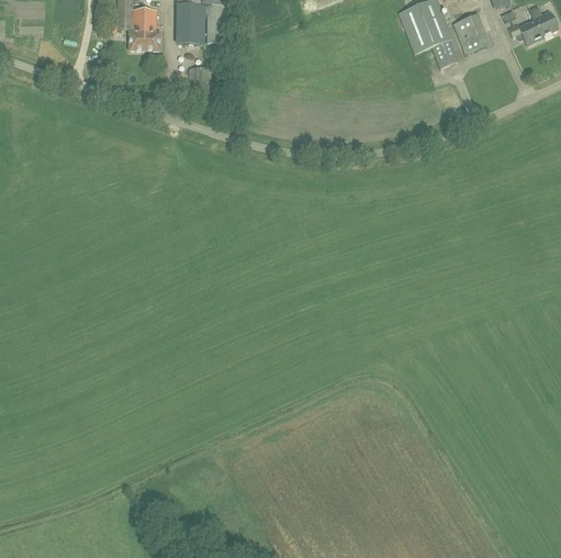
[(116,0),(116,26),(131,28),(131,30),(128,30),(128,48),(159,48),(159,30),(155,30),(155,8),(132,8),(132,0),(116,0)]
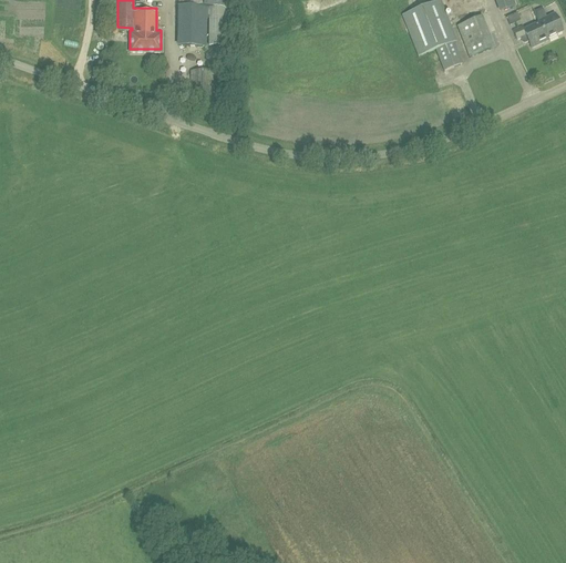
[(227,4),(226,0),(178,0),(178,2),(176,2),(176,42),(206,42),(206,14),(208,16),(207,42),(224,42),(224,4),(227,4)]
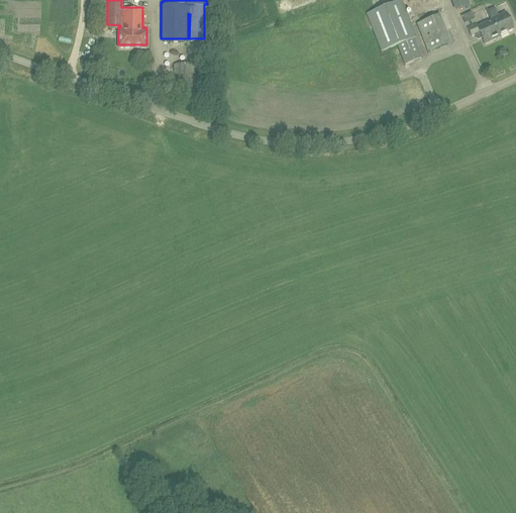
[(420,56),(413,35),(416,34),(402,0),(393,0),(367,10),(381,48),(397,41),(404,62),(420,56)]
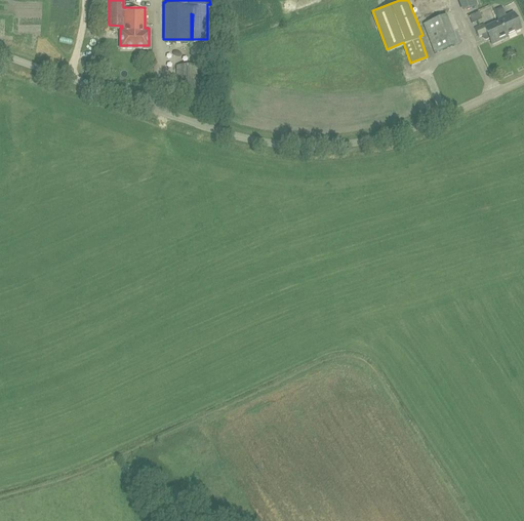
[(521,27),(513,10),(506,13),(501,4),(494,7),(493,8),(498,18),(499,18),(507,35),(508,35),(507,33),(521,27)]
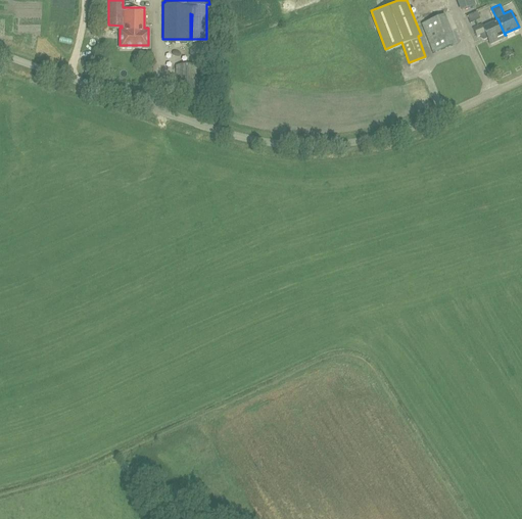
[(432,50),(452,43),(440,13),(421,20),(432,50)]
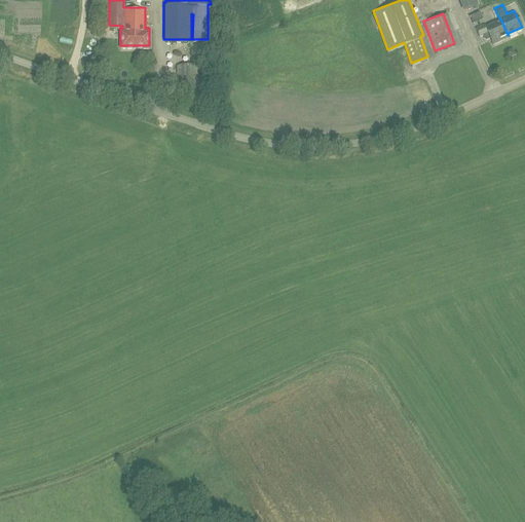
[(493,42),(508,35),(500,19),(499,19),(485,25),(483,21),(475,25),(479,34),(482,33),(483,35),(487,37),(490,35),(493,42)]
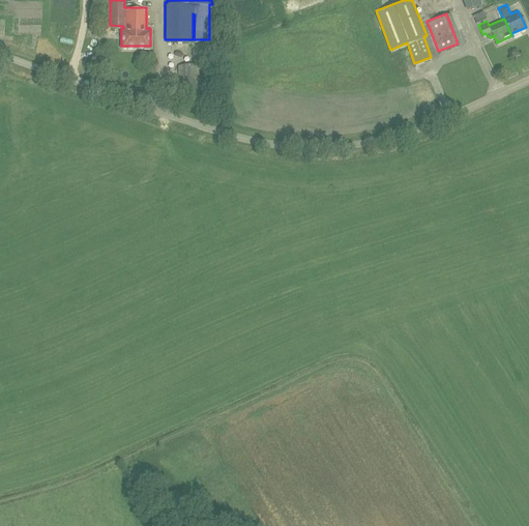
[(179,94),(200,93),(199,62),(178,62),(179,94)]
